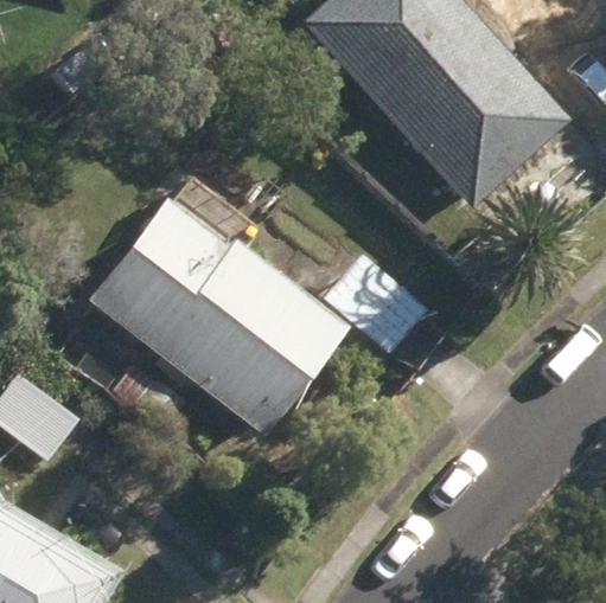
[(331,0),(305,24),(473,209),(573,120),(463,0),(331,0)]
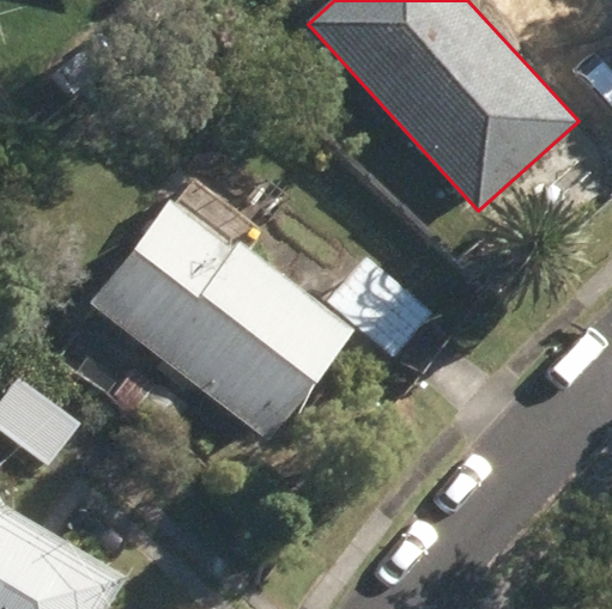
[(89,304),(270,442),(355,332),(252,254),(267,235),(198,182),(176,208),(168,201),(89,304)]
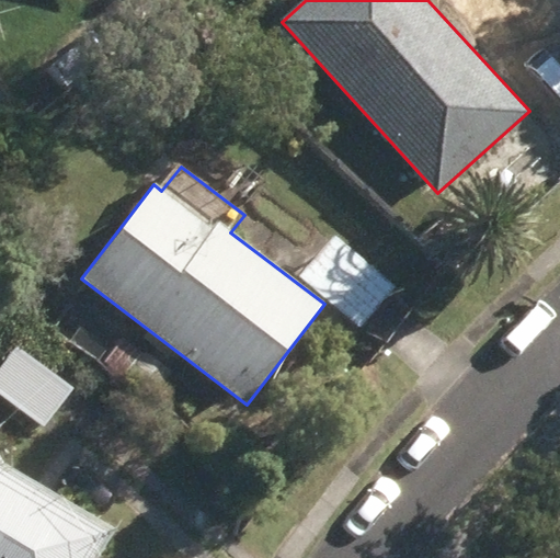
[(300,281),(364,330),(397,287),(335,237),(300,281)]
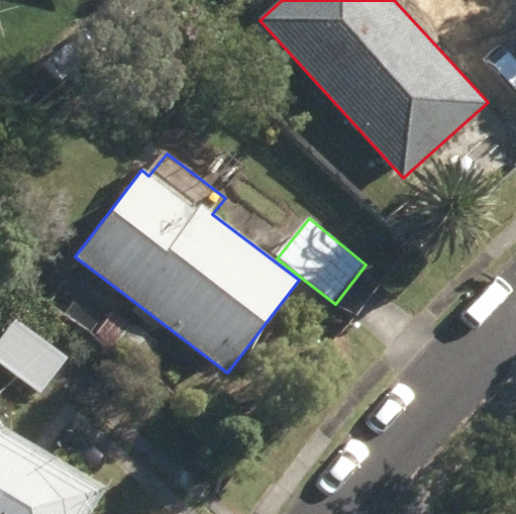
[(0,330),(0,365),(41,395),(69,356),(11,315),(0,330)]
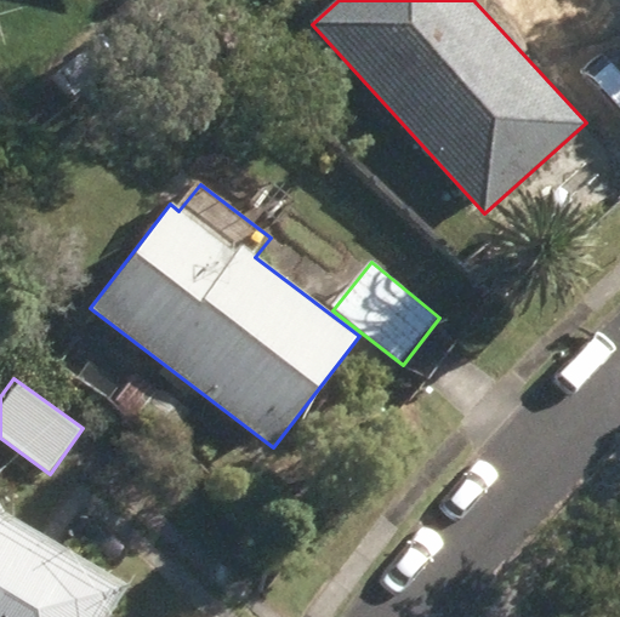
[(142,418),(172,440),(193,412),(163,389),(142,418)]
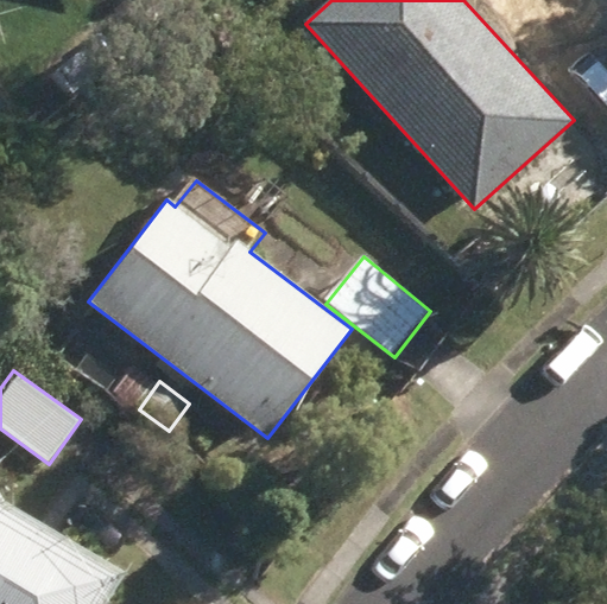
[(0,603),(103,603),(121,574),(2,506),(0,501),(0,603)]
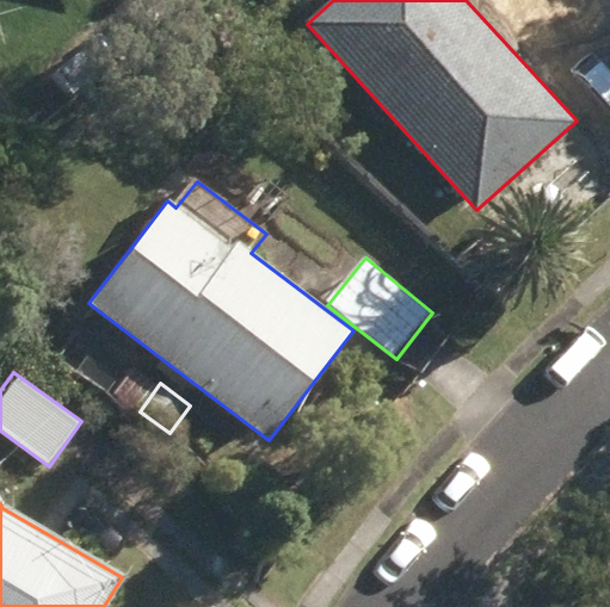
All buildings are outlined.
